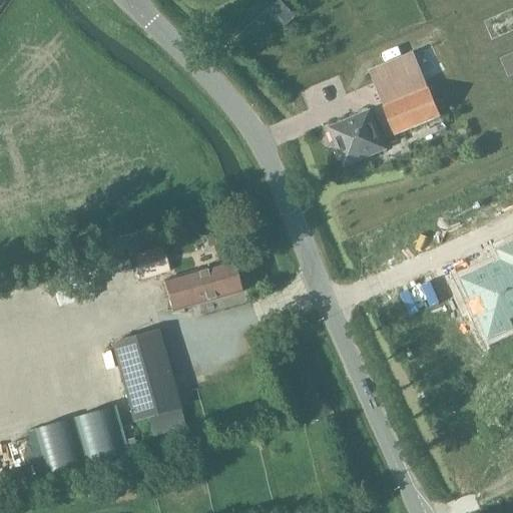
[(280,0),(274,6),(269,11),(285,28),(297,17),(280,0)]
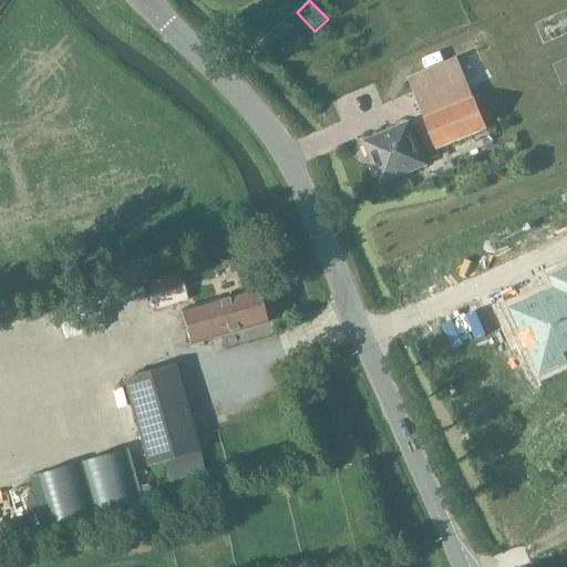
[(457,59),(406,79),(423,119),(422,120),(435,152),(486,131),(511,121),(481,49),(457,59)]
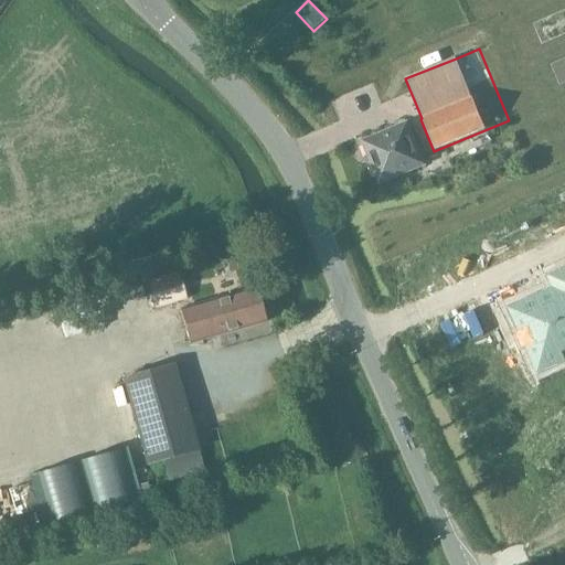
[(379,187),(426,166),(408,120),(360,141),(379,187)]
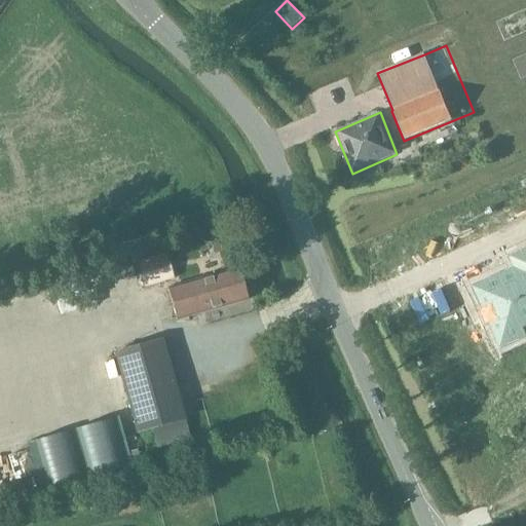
[(141,250),(146,275),(177,270),(172,245),(141,250)]
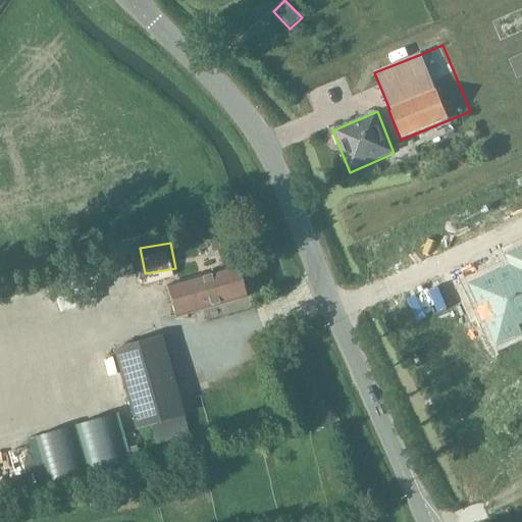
[(497,273),(470,285),(480,308),(478,309),(478,311),(479,310),(484,321),(483,321),(484,323),(486,322),(498,345),(521,332),(521,330),(520,326),(521,324),(521,248),(507,256),(512,267),(513,268),(497,275),(497,273)]
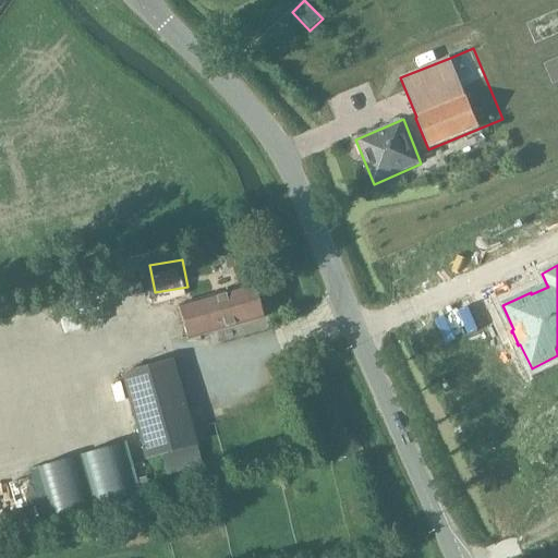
[(186,339),(262,316),(253,286),(178,307),(186,339)]
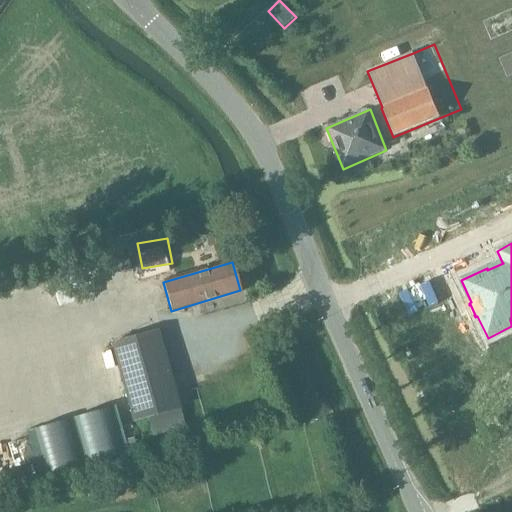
[(131,423),(149,418),(154,437),(185,428),(158,329),(109,343),(131,423)]
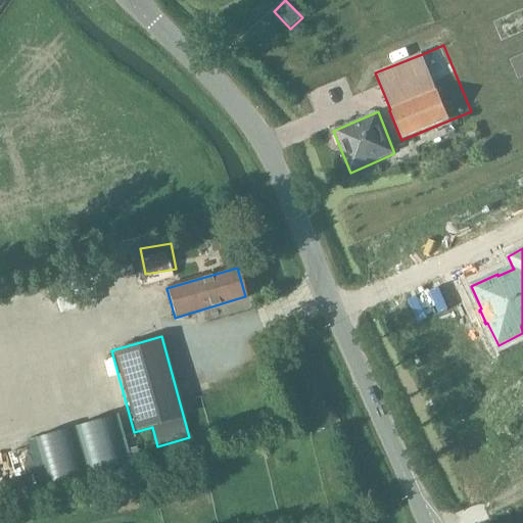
[(96,401),(117,396),(115,386),(94,392),(96,401)]
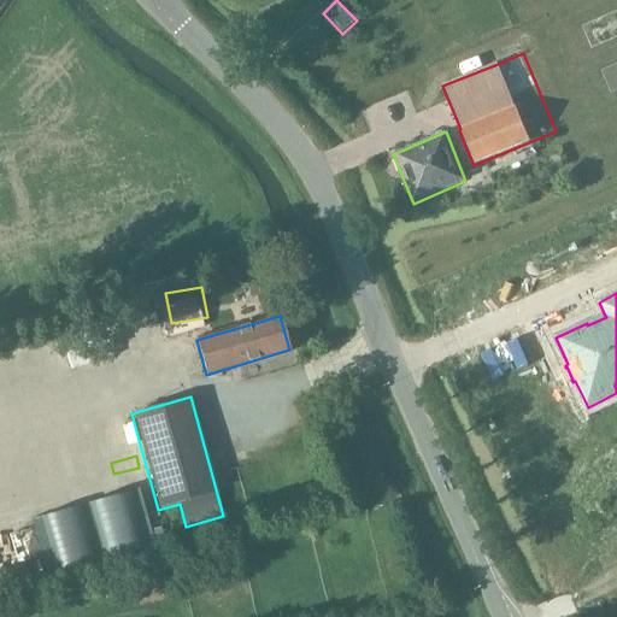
[(27,510),(0,517),(0,519),(5,539),(33,530),(27,510)]
